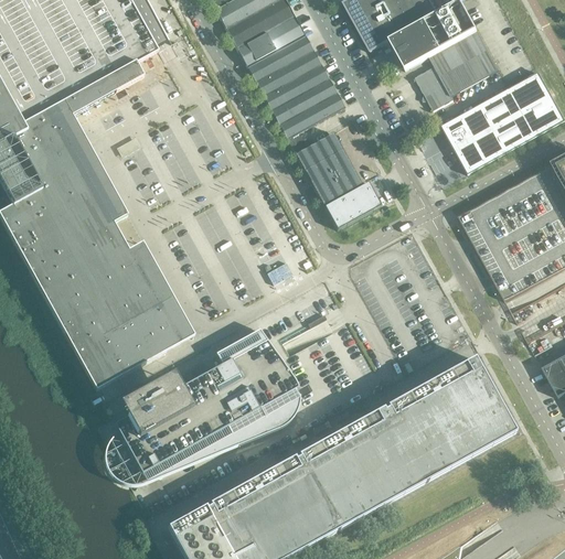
[(304,30),(287,0),(227,0),(215,7),(245,62),(304,30)]
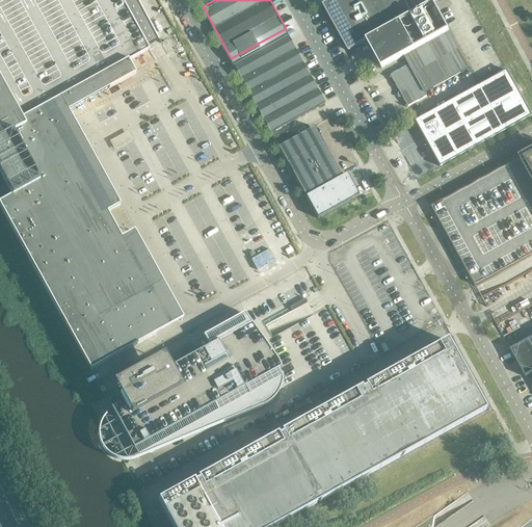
[(413,10),(406,0),(322,0),(338,27),(337,31),(340,31),(343,36),(342,40),(345,41),(348,46),(355,48),(357,41),(413,10)]
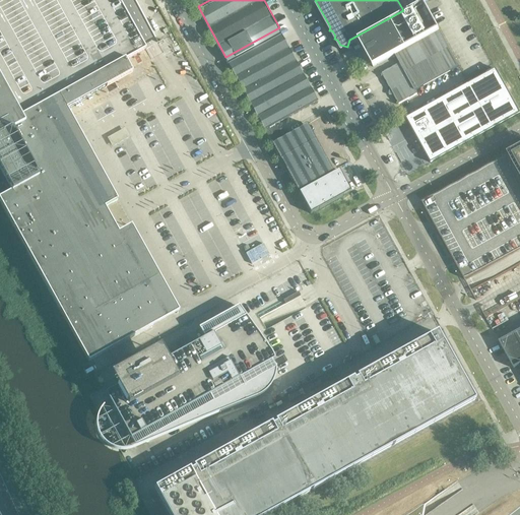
[(395,51),(440,25),(426,0),(423,0),(403,10),(358,35),(373,62),(395,50),(395,51)]
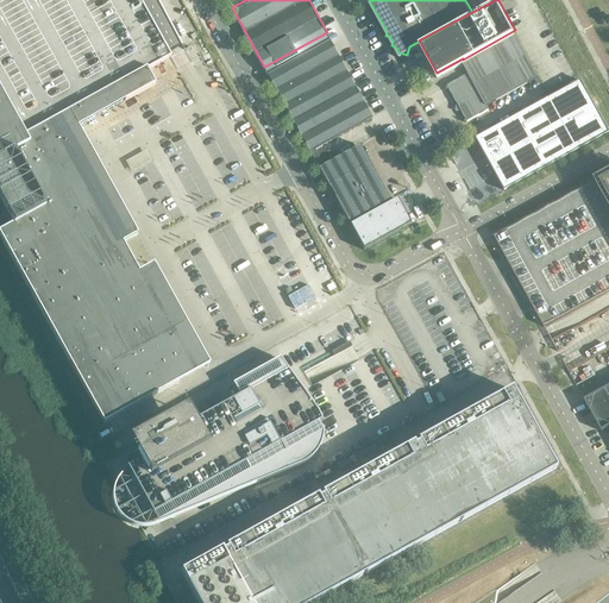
[(487,100),(538,71),(515,30),(463,60),(468,69),(447,81),(468,117),(489,105),(487,100)]
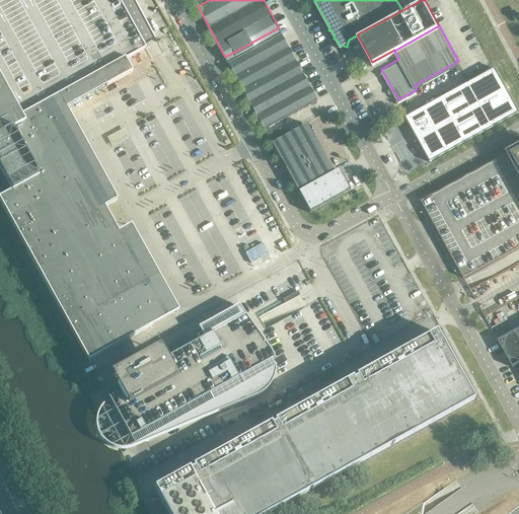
[(316,96),(291,51),(279,27),(225,57),(264,126),(316,96)]
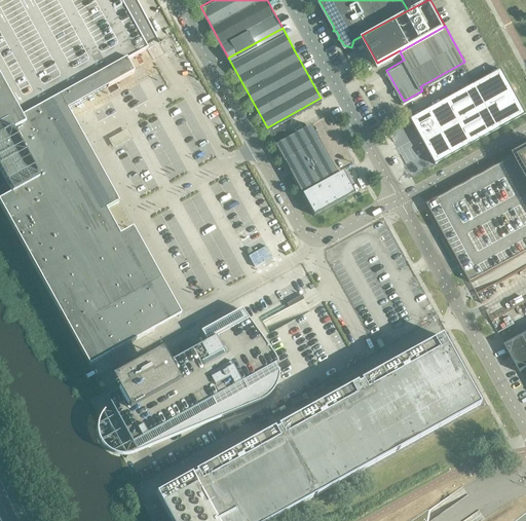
[(0,77),(0,135),(4,141),(28,127),(99,88),(97,84),(116,73),(115,71),(129,64),(123,53),(17,110),(0,77)]
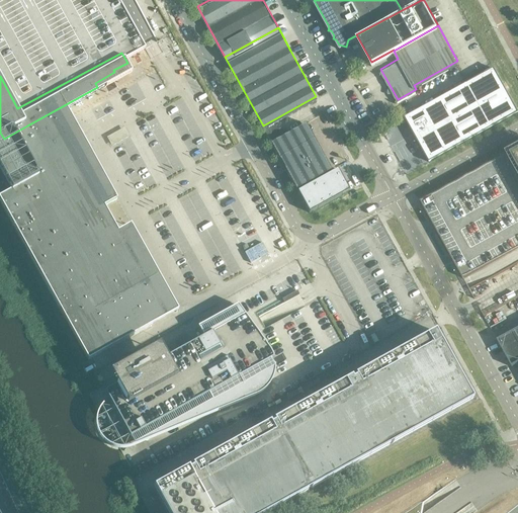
[(493,65),(467,79),(492,123),(517,108),(493,65)]
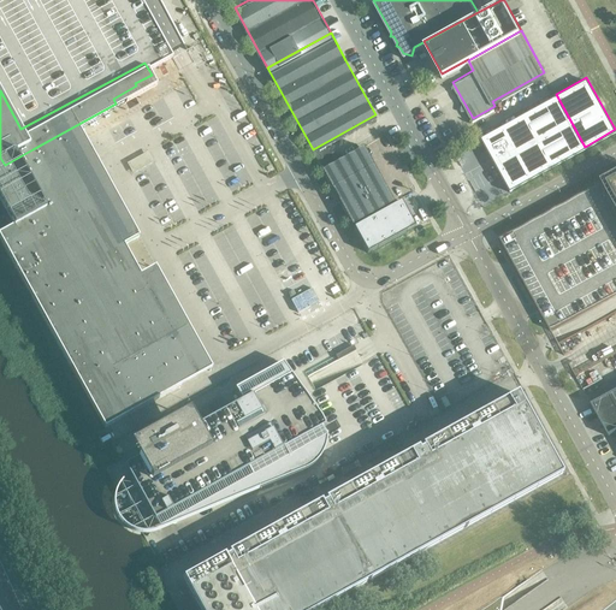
[(556,94),(481,135),(510,188),(585,147),(556,94)]
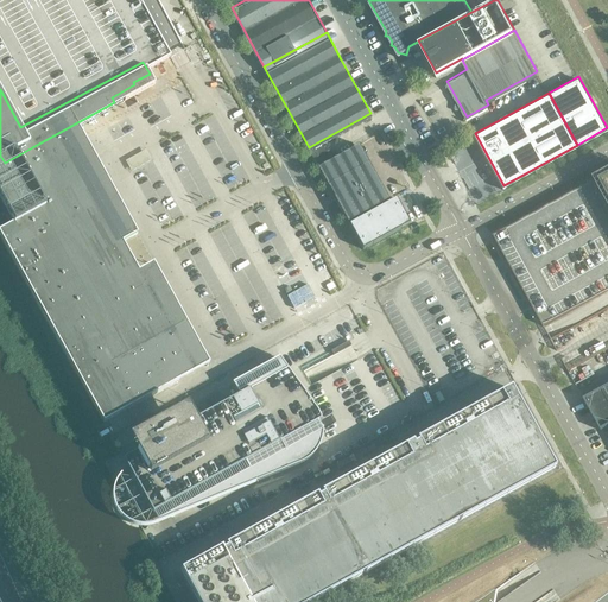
[(137,230),(77,124),(32,147),(5,163),(0,156),(0,197),(12,220),(88,177),(122,239),(137,230)]
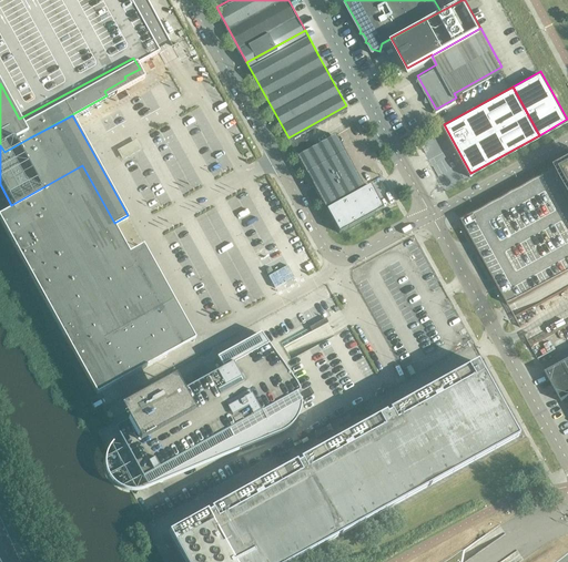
[(363,182),(335,132),(297,153),(325,202),(363,182)]
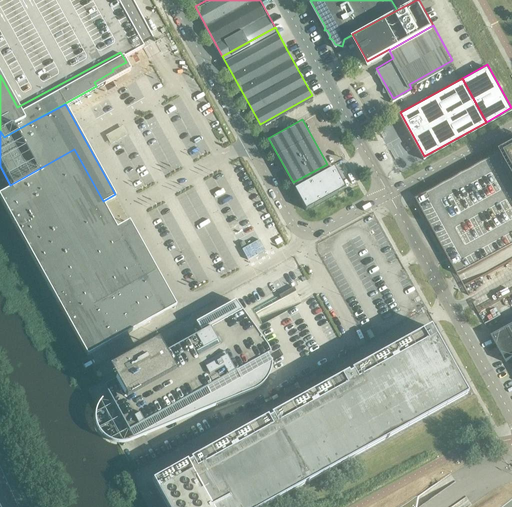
[(425,189),(415,194),(428,217),(445,249),(451,259),(464,282),(511,255),(511,170),(499,147),(425,189)]
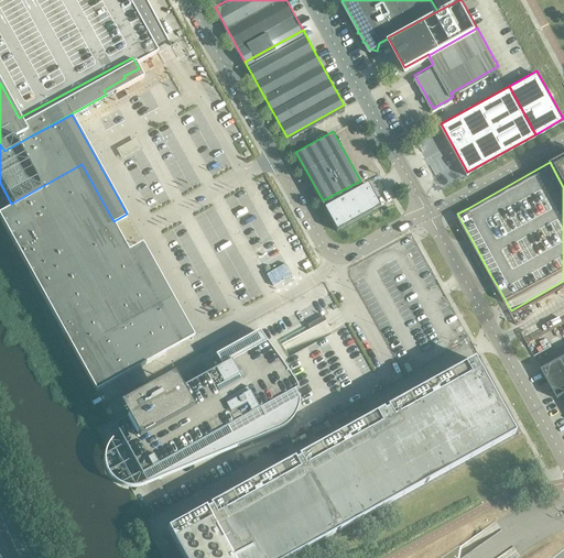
[(173,296),(142,240),(128,248),(121,236),(82,164),(0,209),(0,215),(96,387),(194,334),(173,296)]
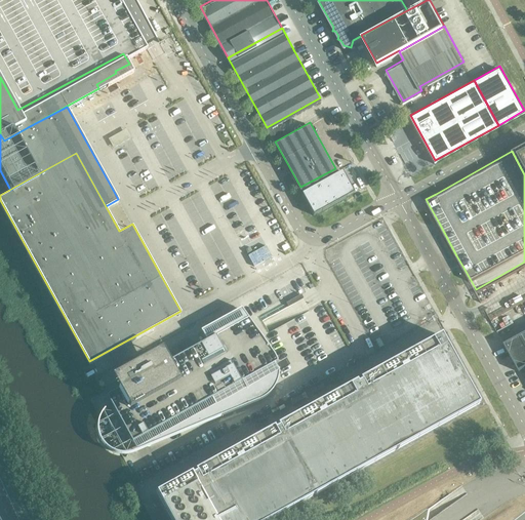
[(342,167),(341,167),(300,190),(313,211),(347,193),(346,193),(354,189),(350,181),(348,176),(347,177),(346,175),(341,168),(342,167)]
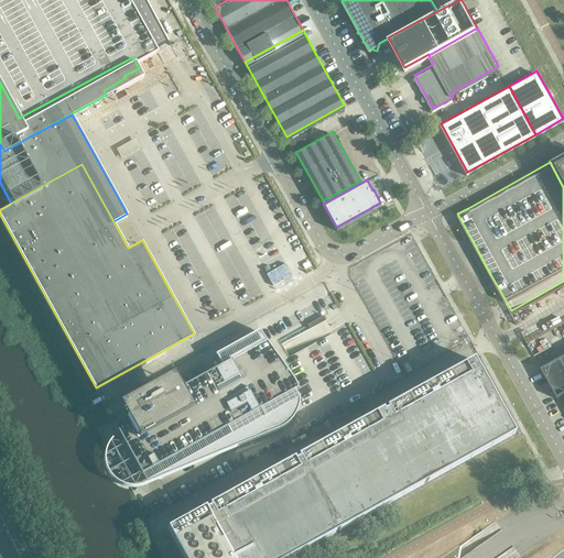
[(267,271),(273,282),(293,272),(286,260),(267,271)]
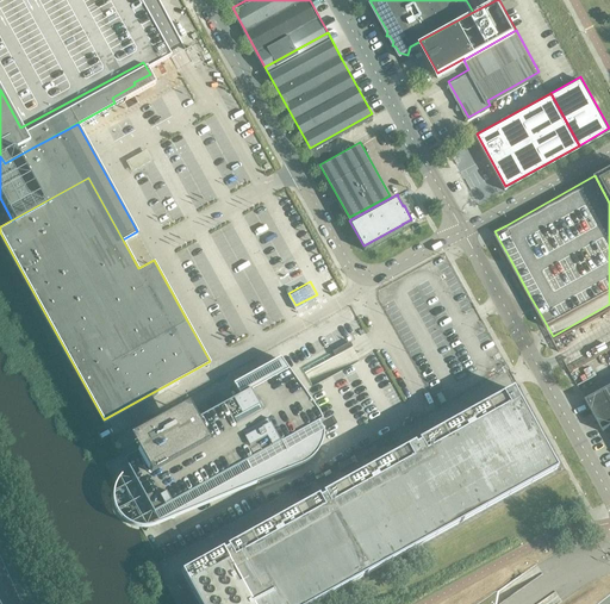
[(349,336),(331,347),(334,350),(353,341),(349,336)]
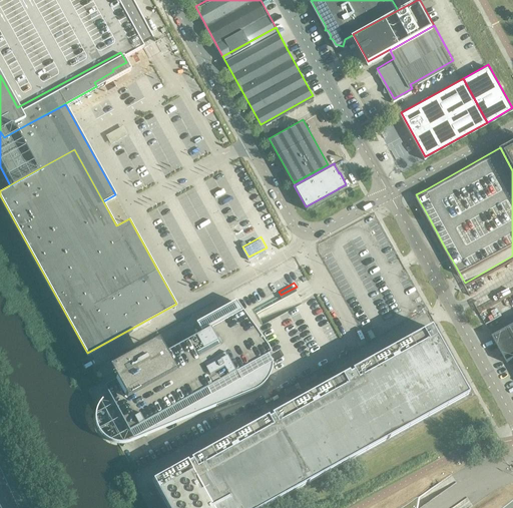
[(255,310),(281,295),(279,292),(244,311),(254,326),(259,323),(262,321),(261,318),(258,313),(255,310)]
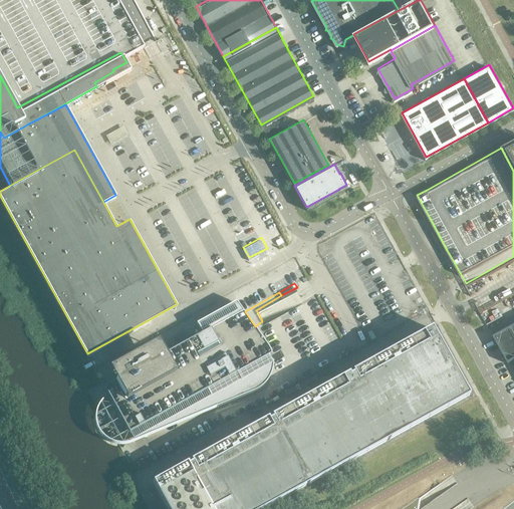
[(268,343),(255,326),(245,311),(236,298),(197,319),(159,341),(158,339),(108,366),(109,368),(98,374),(129,429),(207,386),(207,388),(207,389),(206,389),(206,390),(207,391),(208,392),(209,392),(210,392),(216,403),(253,388),(255,387),(257,386),(258,385),(261,383),(262,382),(264,380),(266,377),(267,376),(268,374),(269,372),(270,370),(271,368),(271,366),(272,364),(272,362),(272,360),(272,358),(271,357),(272,356),(272,355),(272,354),(272,353),(271,352),(270,352),(269,353),(268,352),(271,350),(270,348),(269,346),(268,345),(268,343)]
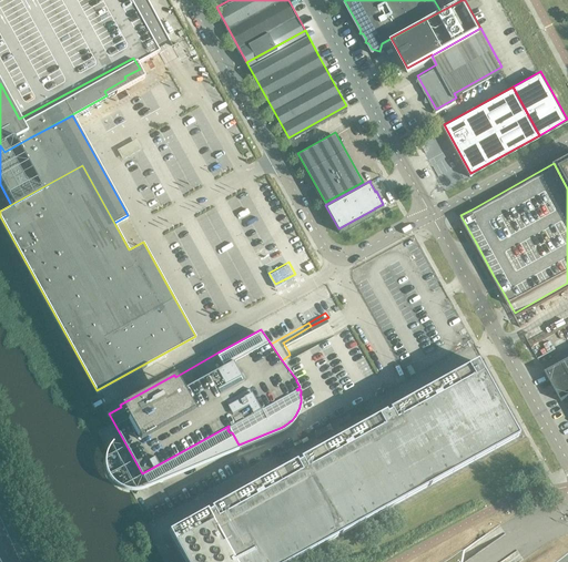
[(567,355),(546,368),(545,368),(561,397),(567,392),(567,355)]
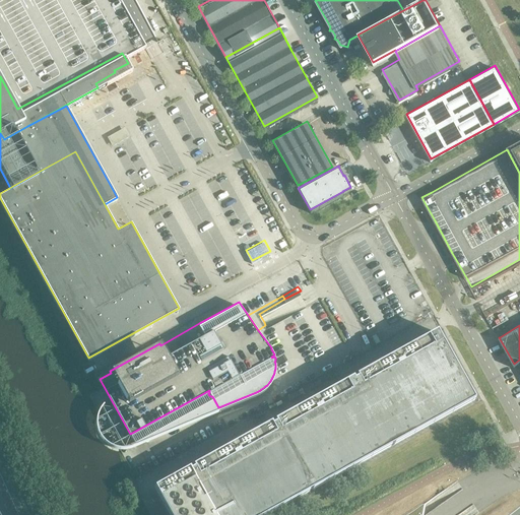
[(436,326),(270,417),(153,483),(172,514),(256,514),(350,463),(475,395),(436,326)]
